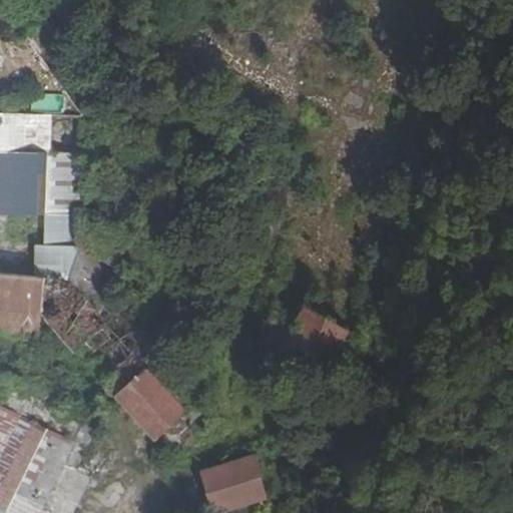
[(79,244),(83,119),(0,115),(0,213),(47,215),(46,245),(35,245),(35,266),(79,271),(79,244)]
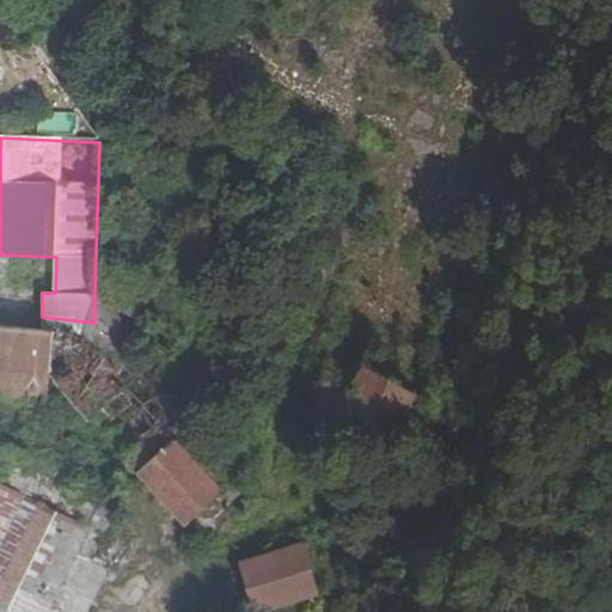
[(99,293),(95,292),(95,323),(95,344),(227,499),(246,481),(203,433),(209,426),(133,344),(145,323),(135,317),(157,283),(101,249),(99,293)]
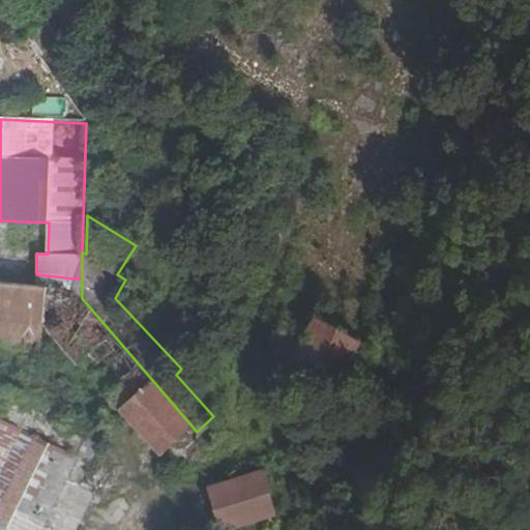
[(82,280),(36,274),(36,285),(75,289),(82,298),(82,280)]
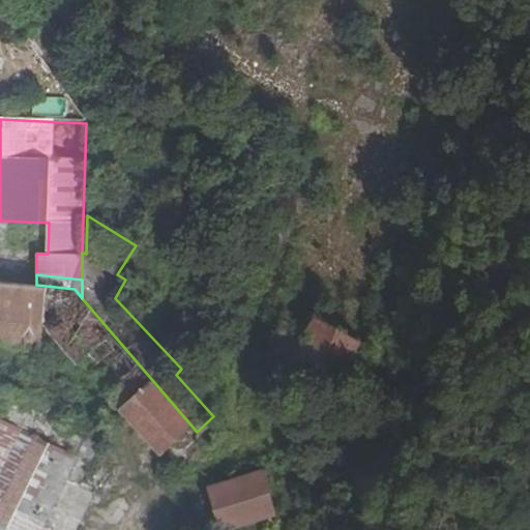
[(75,289),(36,285),(0,282),(0,346),(42,351),(45,323),(159,454),(170,445),(195,472),(205,461),(207,444),(197,432),(82,298),(75,289)]
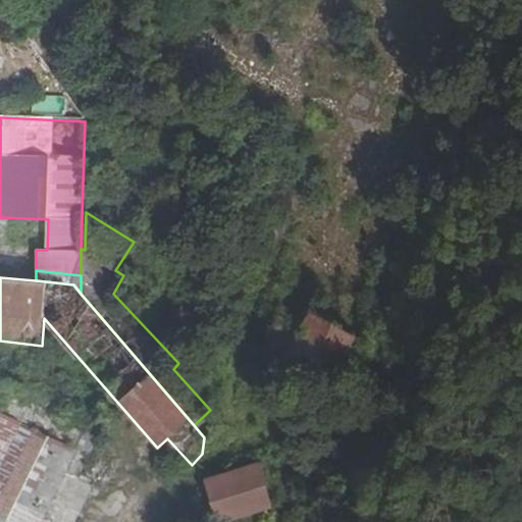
[(313,313),(304,328),(281,366),(324,392),(355,336),(313,313)]
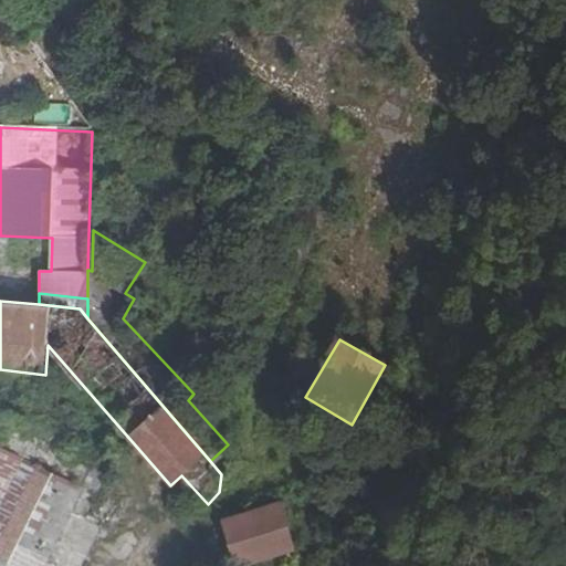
[(305,397),(329,356),(310,345),(286,386),(305,397)]
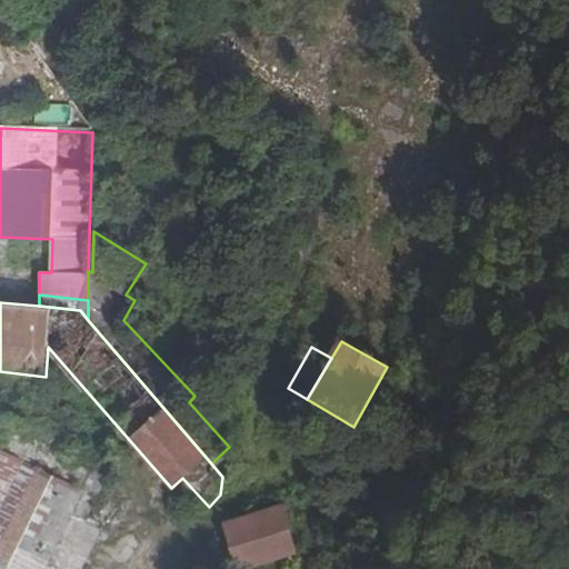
[(417,383),(387,367),(353,427),(370,437),(417,383)]
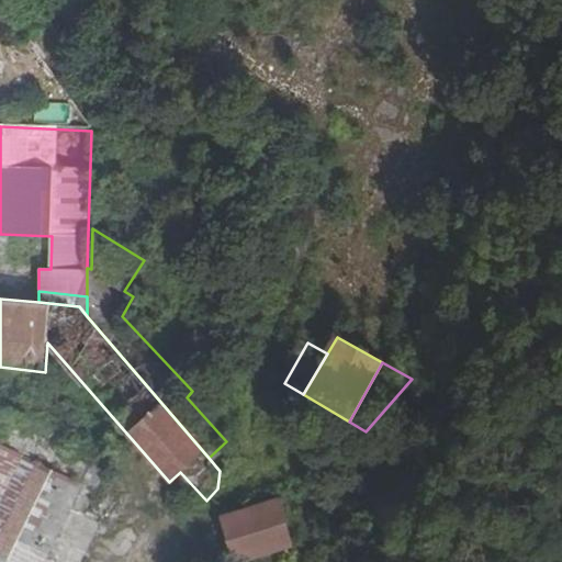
[(13,415),(8,429),(1,425),(0,427),(0,561),(79,561),(99,523),(83,513),(104,472),(56,448),(63,434),(19,411),(13,415)]
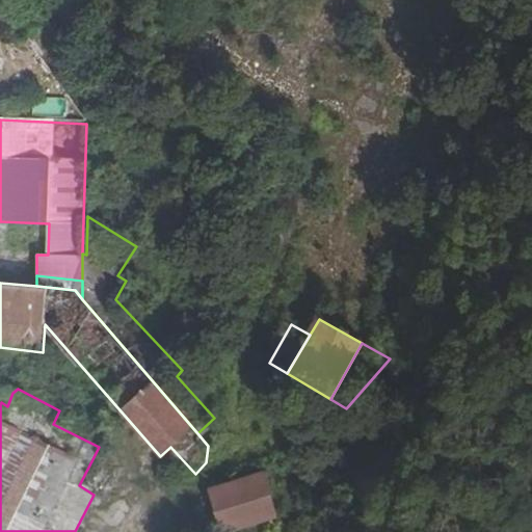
[(221,531),(223,531),(276,516),(265,473),(208,488),(221,531)]
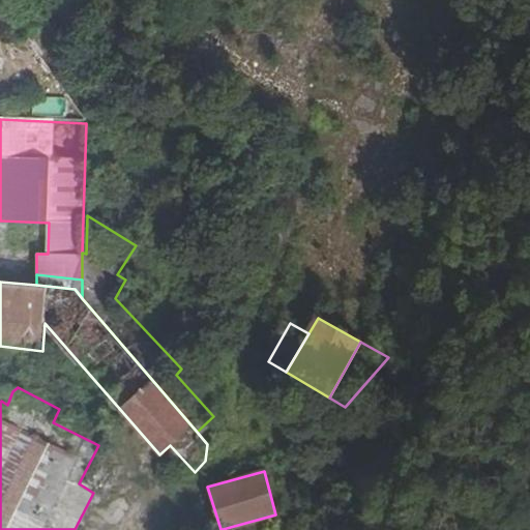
All buildings are outlined.
